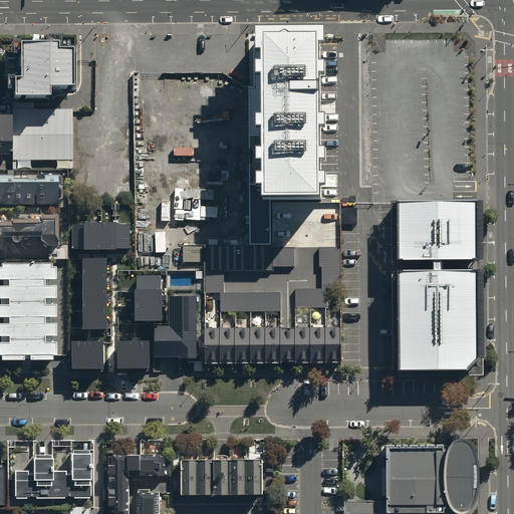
[(320,44),(320,33),(254,32),(255,202),(320,202),(320,51),(320,44)]
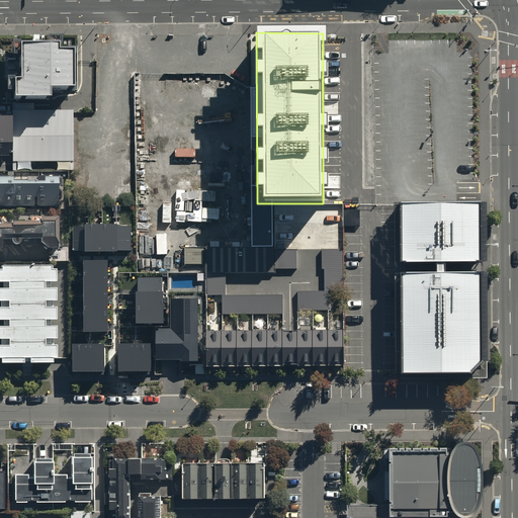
[(14,76),(15,99),(50,98),(49,89),(72,89),(70,46),(58,47),(58,38),(18,39),(20,76),(14,76)]
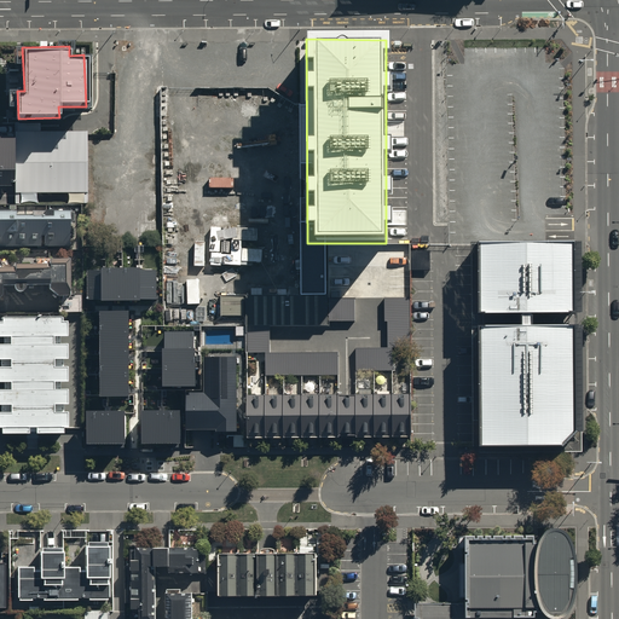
[(0,184),(16,184),(15,128),(0,127),(0,184)]
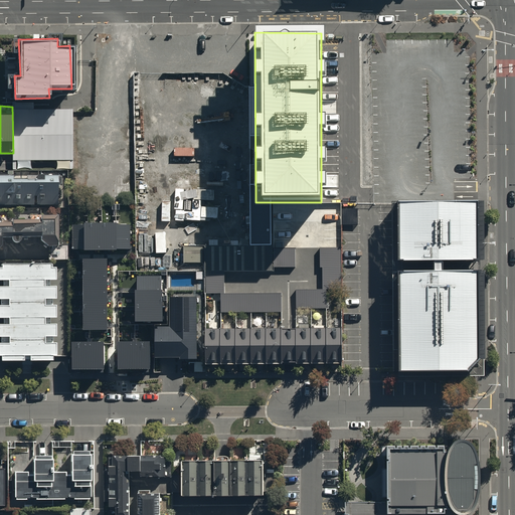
[(69,160),(69,111),(14,111),(15,161),(69,160)]
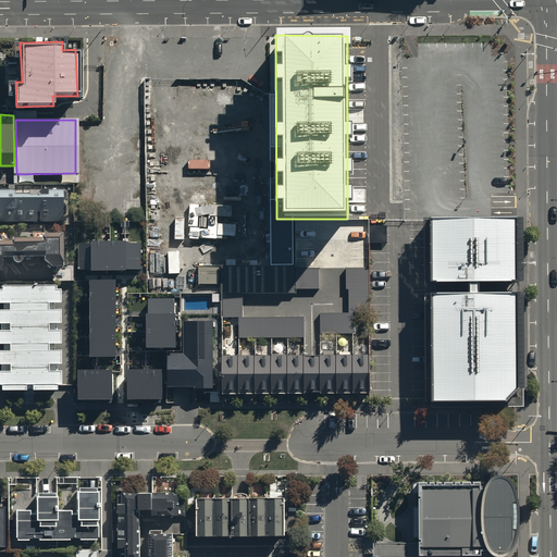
[(40,194),(17,194),(17,188),(0,187),(0,222),(64,222),(63,188),(40,188),(40,194)]
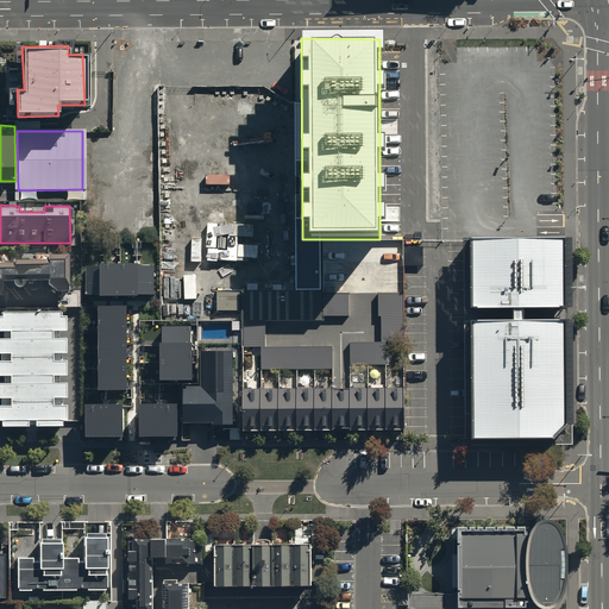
[(564,239),(469,240),(470,311),(565,309),(564,239)]
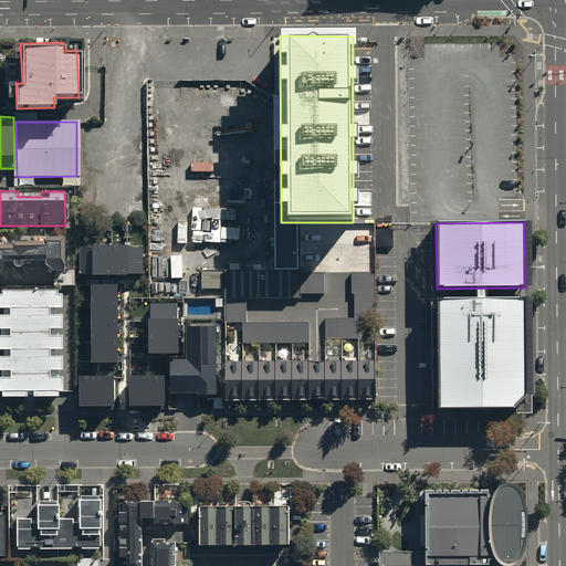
[(66,240),(0,240),(0,272),(3,272),(2,259),(46,259),(46,270),(66,270),(66,240)]
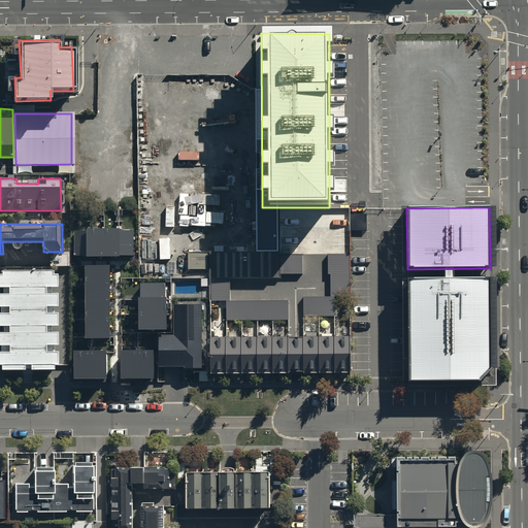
[(77,228),(77,255),(134,255),(134,228),(77,228)]
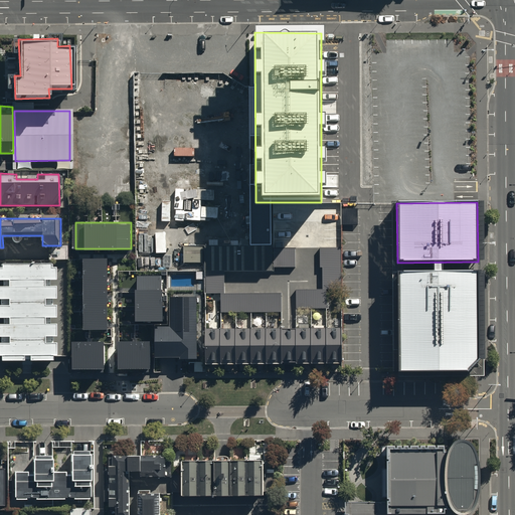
[(255,243),(204,243),(204,365),(289,365),(342,364),(341,243),(320,243),(320,287),(295,287),(295,326),(289,326),(281,326),(281,290),(224,290),(224,268),(274,268),(274,265),(296,265),(296,243),(255,243)]
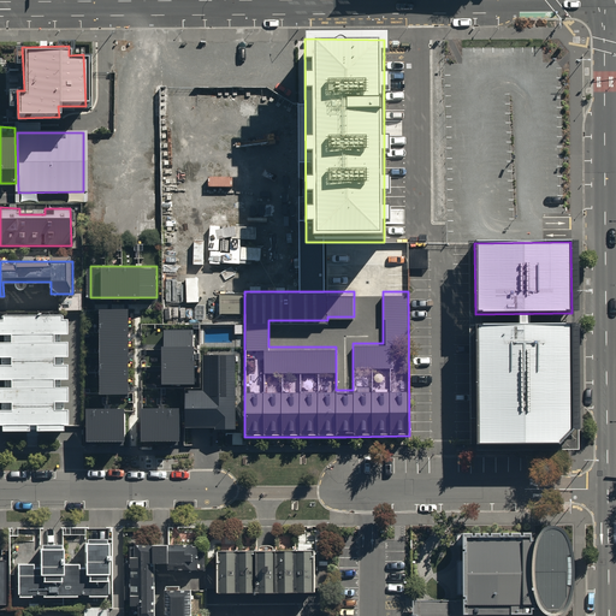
[(129,312),(100,312),(100,394),(130,394),(129,312)]
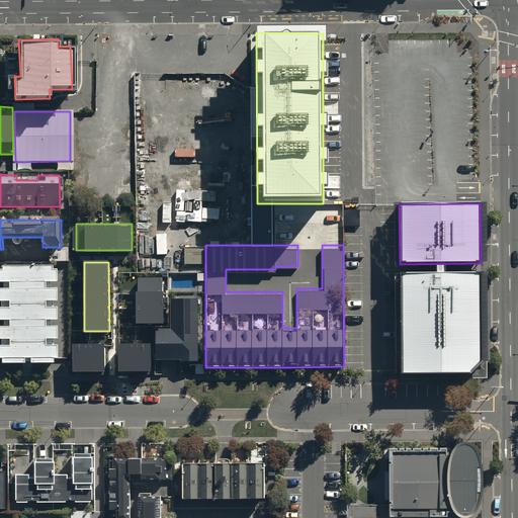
[(56,264),(0,264),(0,361),(57,361),(56,264)]
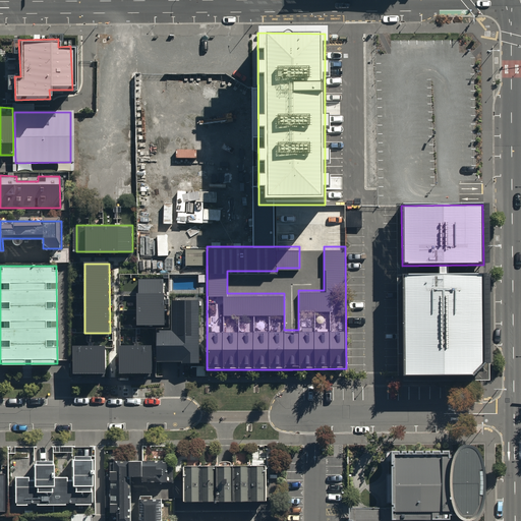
[(405,274),(405,373),(474,373),(486,360),(486,274),(405,274)]
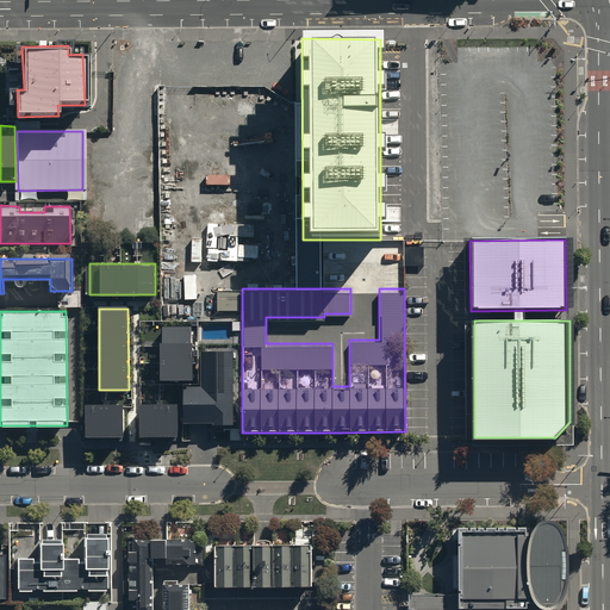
[(192,377),(191,325),(163,325),(163,378),(192,377)]
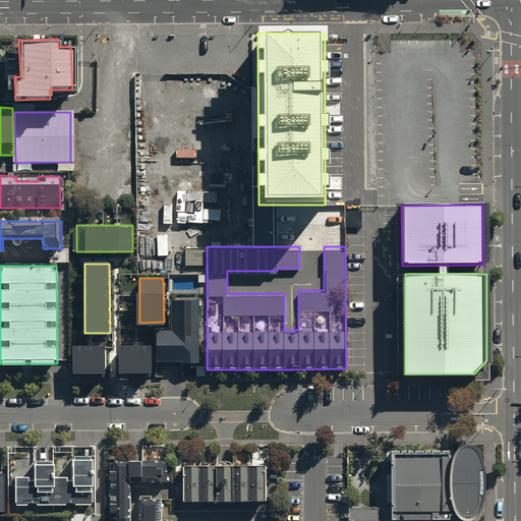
[(199,361),(197,298),(173,299),(174,329),(157,329),(157,362),(199,361)]
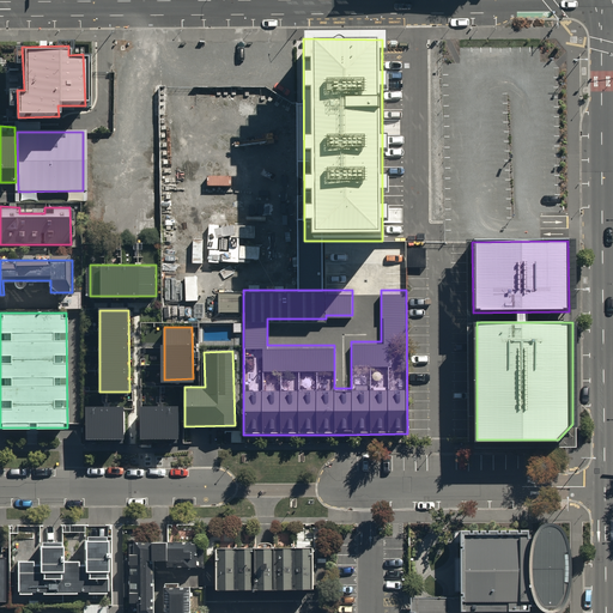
[(87,407),(87,437),(125,437),(125,406),(87,407)]
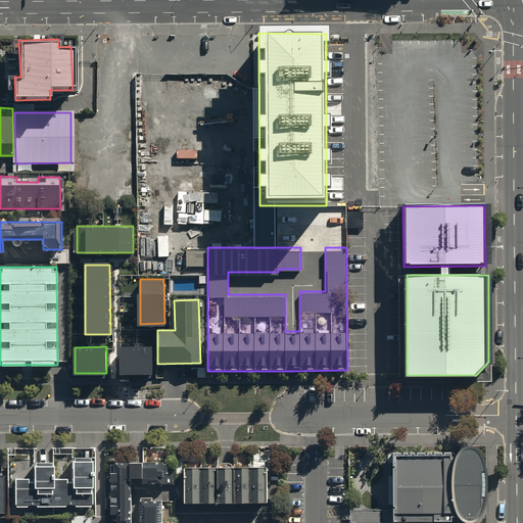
[(151,347),(123,347),(123,372),(151,372),(151,347)]
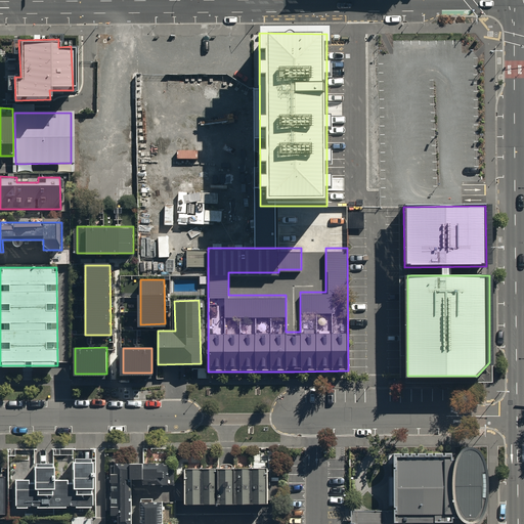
[(393,456),(393,510),(355,510),(354,523),(479,523),(480,523),(484,514),(482,453),(477,449),(457,450),(452,453),(450,456),(393,456)]
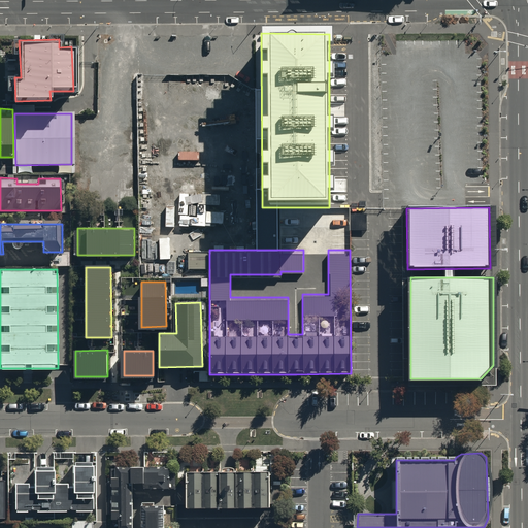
[(18,510),(94,510),(93,466),(73,466),(74,487),(56,487),(56,471),(34,471),(34,487),(18,487),(18,510)]
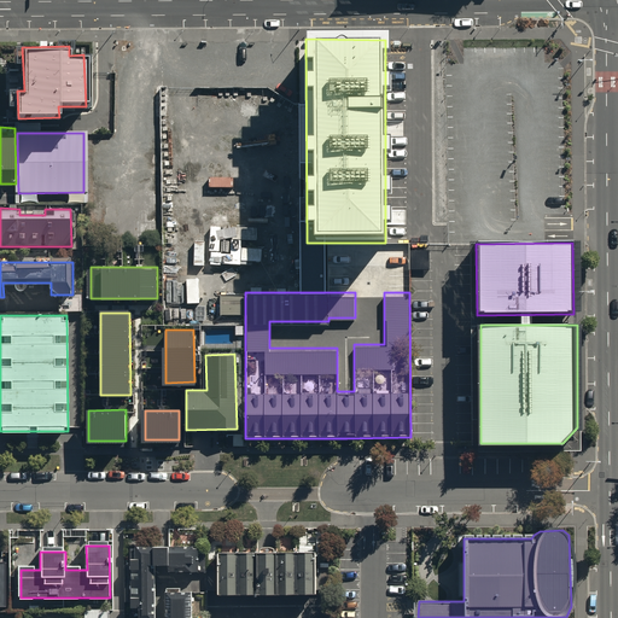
[(155,617),(155,570),(200,570),(200,547),(133,547),(133,617),(155,617)]
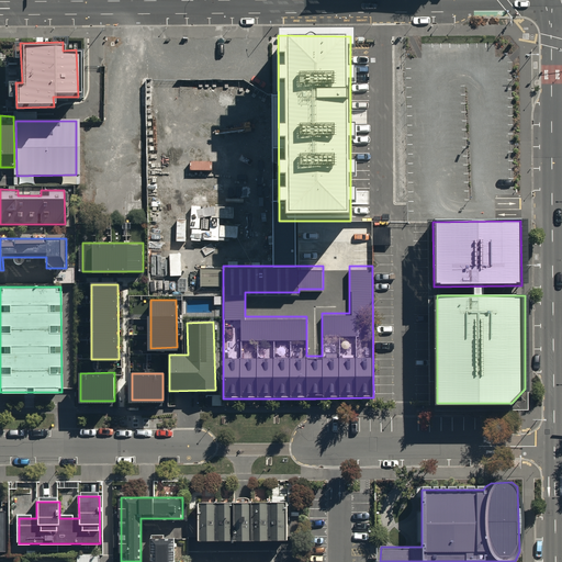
[(200,503),(200,540),(290,539),(290,503),(200,503)]
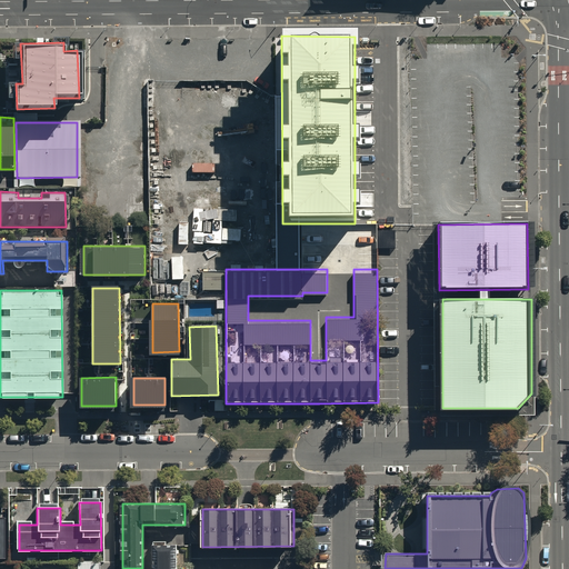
[(178,568),(179,547),(158,547),(157,568),(178,568)]
